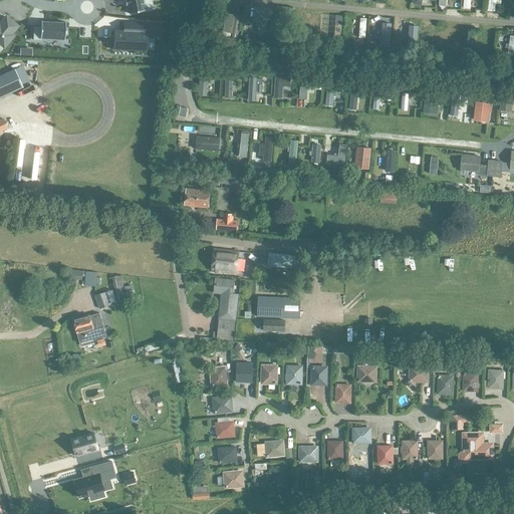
[(145,10),(143,0),(124,0),(125,5),(126,5),(129,14),(145,10)]
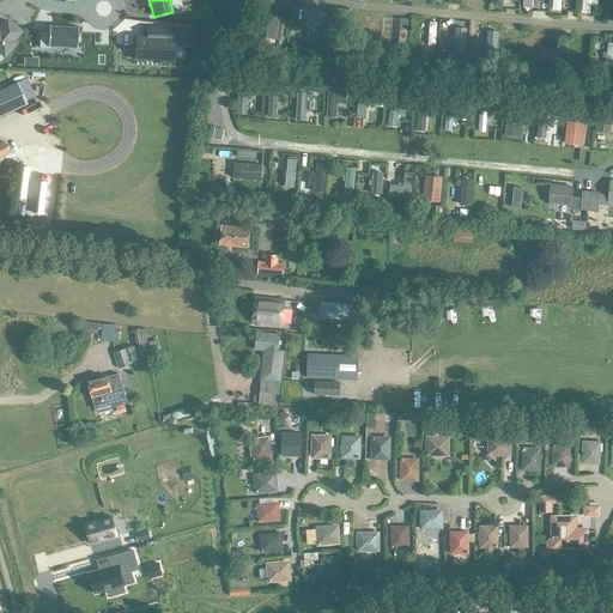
[(503,14),(503,0),(493,0),(493,13),(503,14)]
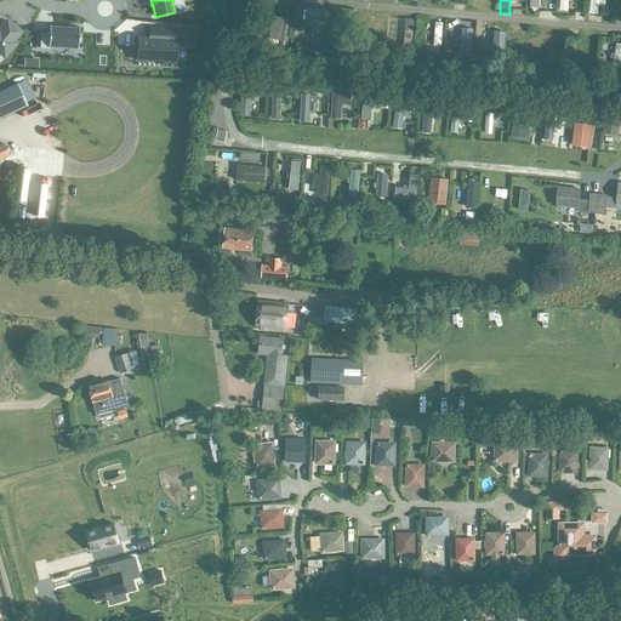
[(569,0),(559,0),(559,10),(569,10),(569,0)]
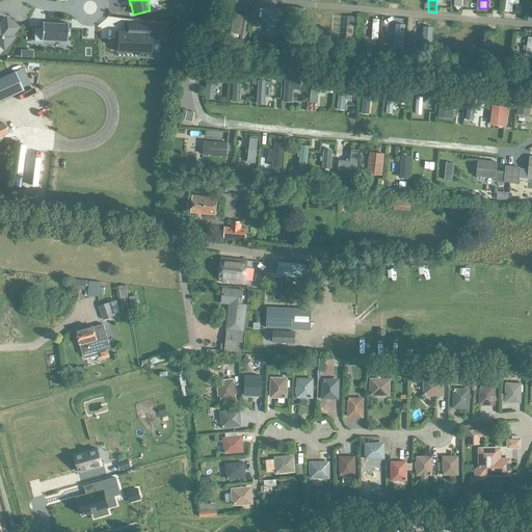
[(514,0),(506,0),(505,11),(511,12),(511,9),(514,9),(514,6),(512,5),(512,2),(514,2),(514,0)]
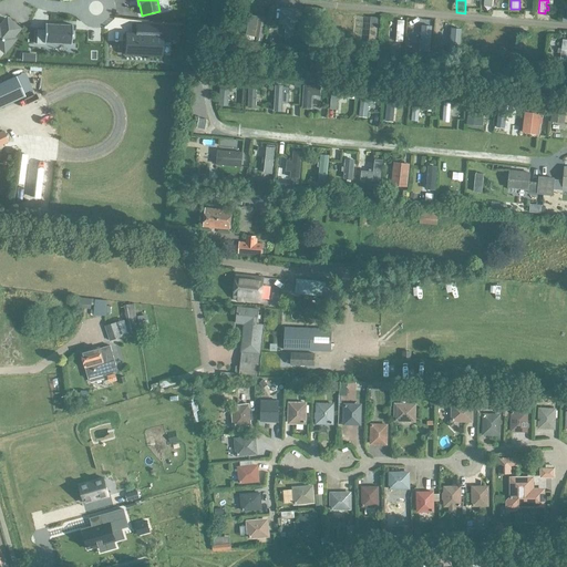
[(281,8),(280,23),(287,24),(286,38),(294,39),(296,9),(281,8)]
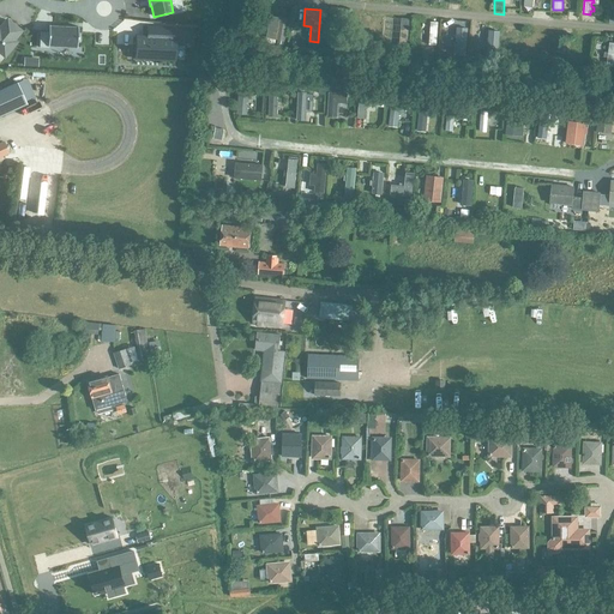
[(347,37),(350,16),(342,14),(339,36),(347,37)]
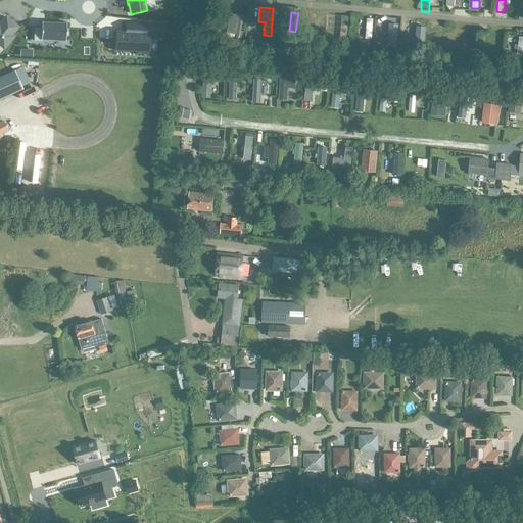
[(238,16),(230,14),(227,33),(242,36),(246,16),(238,14),(238,16)]
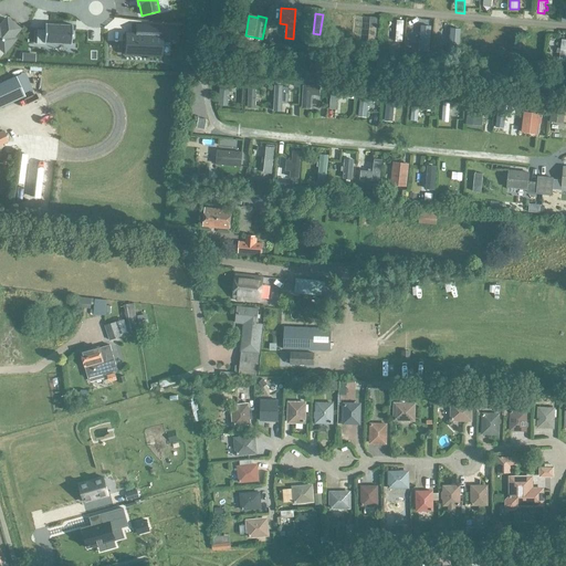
[(4,22),(2,20),(0,18),(0,48),(2,50),(3,51),(4,50),(12,40),(12,41),(13,39),(12,39),(11,37),(17,30),(18,29),(17,28),(8,20),(7,19),(6,20),(4,22)]
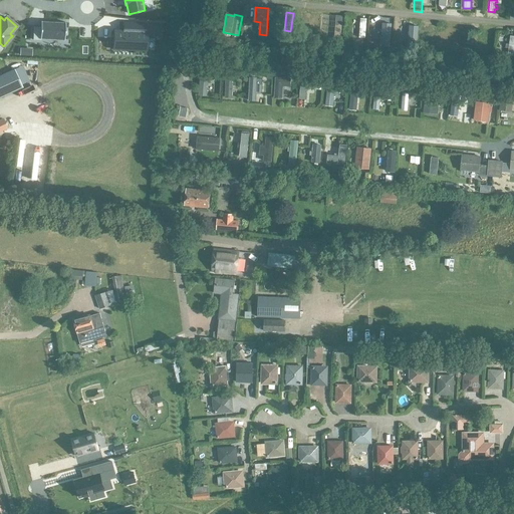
[(383,19),(380,45),(391,47),(394,20),(383,19)]
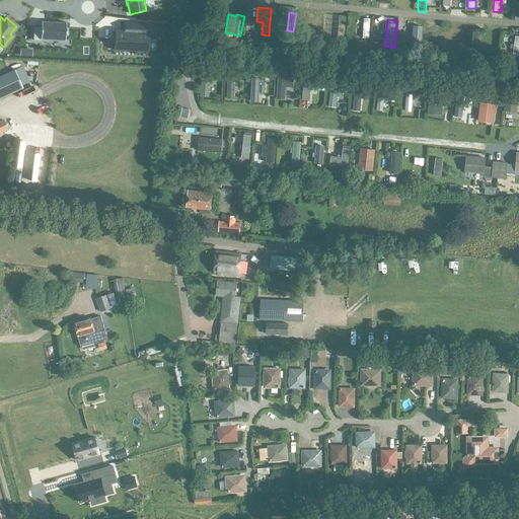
[(42,40),(65,41),(66,23),(42,21),(41,27),(33,27),(33,41),(41,41),(42,40)]
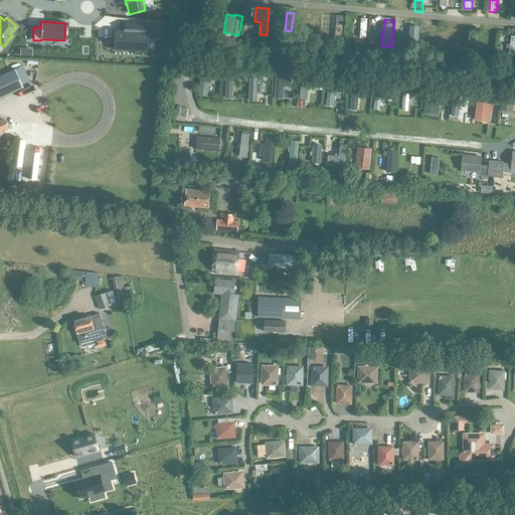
[(147,53),(148,37),(157,38),(158,24),(134,23),(133,34),(115,33),(114,51),(147,53)]
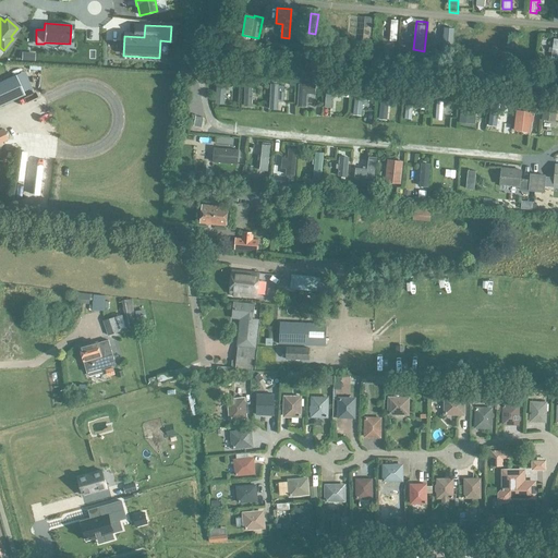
[(472,38),(472,52),(481,53),(481,39),(472,38)]
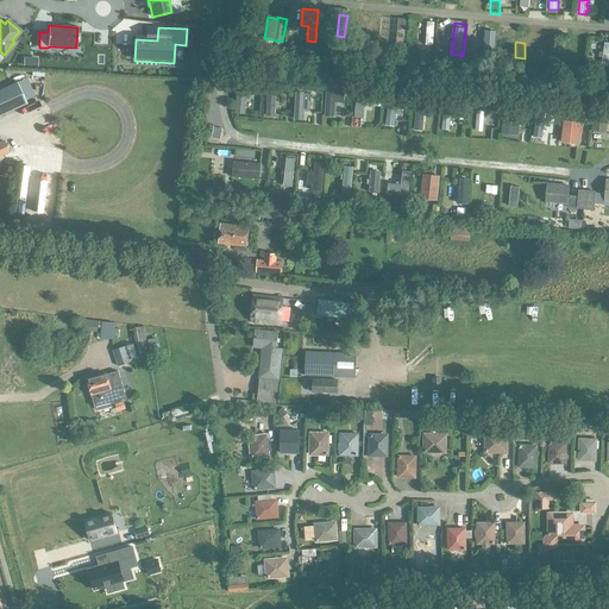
[(311,77),(297,76),(296,88),(309,88),(311,77)]
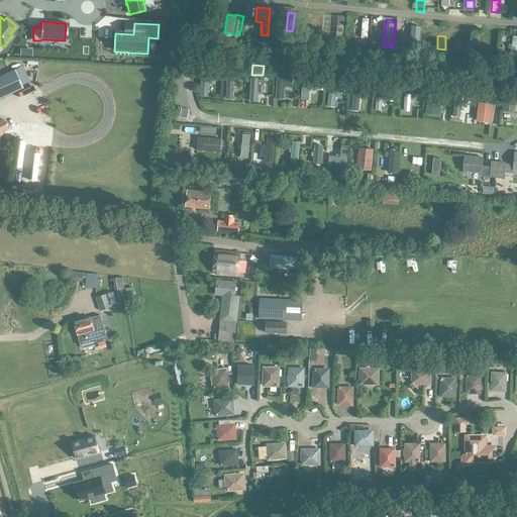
[(0,98),(22,88),(14,70),(0,76),(0,98)]
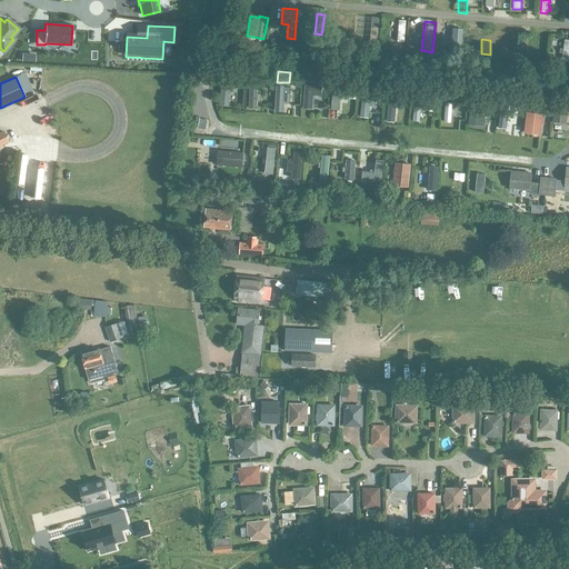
[(382,125),(409,127),(412,83),(386,80),(382,125)]
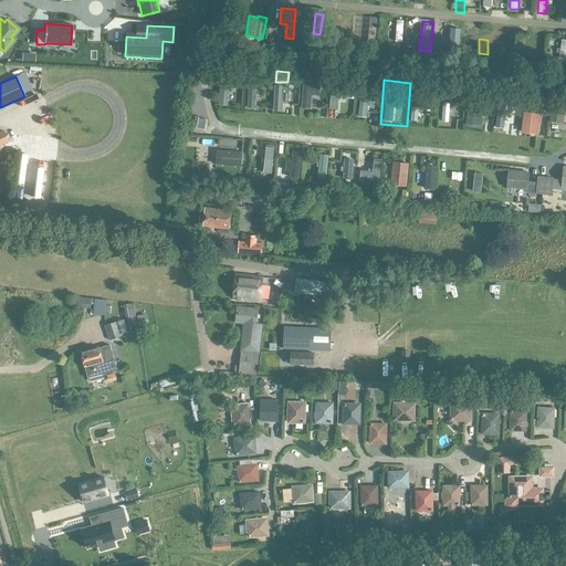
[(228,106),(229,93),(231,94),(231,88),(229,88),(230,84),(220,83),(219,106),(228,106)]
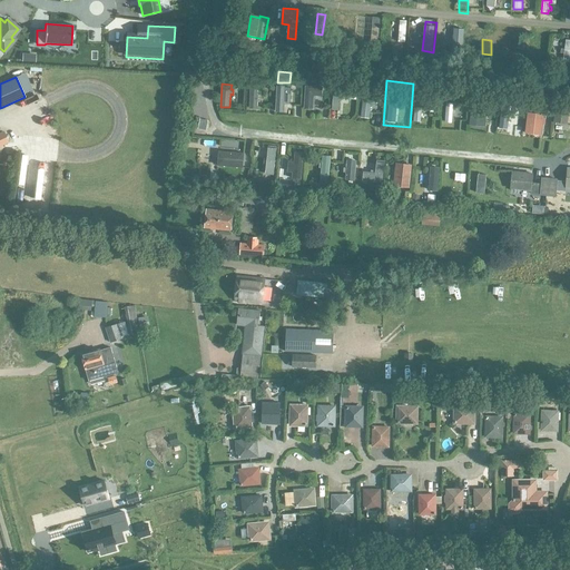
[(285,101),(286,87),(286,86),(277,86),(275,112),(284,112),(285,101)]
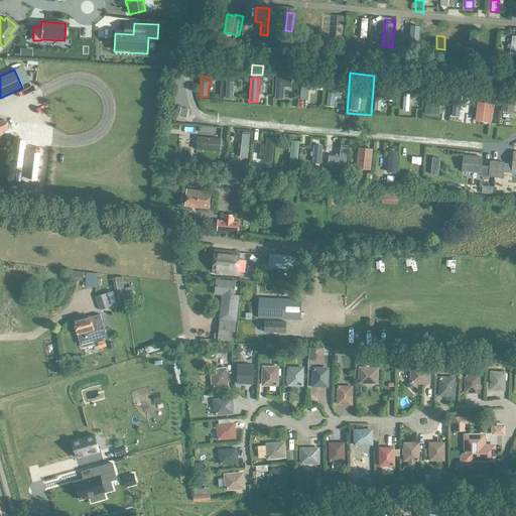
[(283,87),(292,87),(292,79),(276,78),(275,98),(283,98),(283,87)]
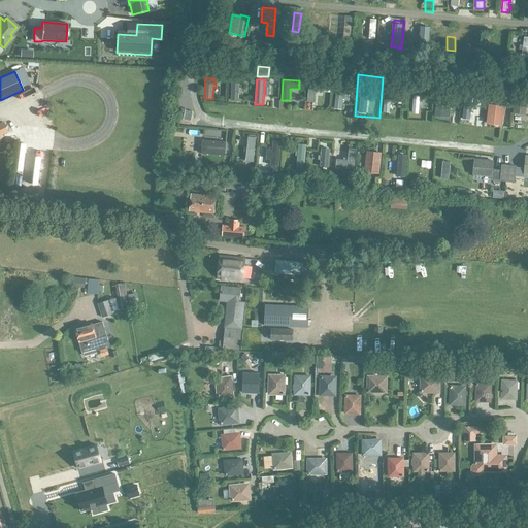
[(231,80),(231,100),(239,100),(239,92),(241,92),(241,89),(239,89),(239,80),(231,80)]
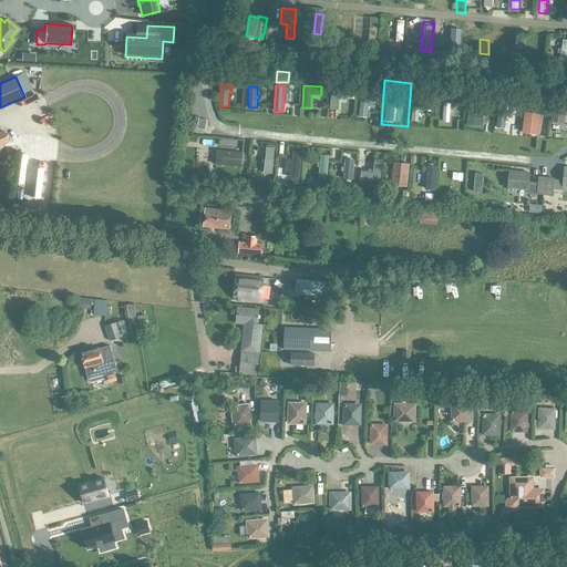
[(332,86),(330,109),(339,110),(340,88),(332,86)]
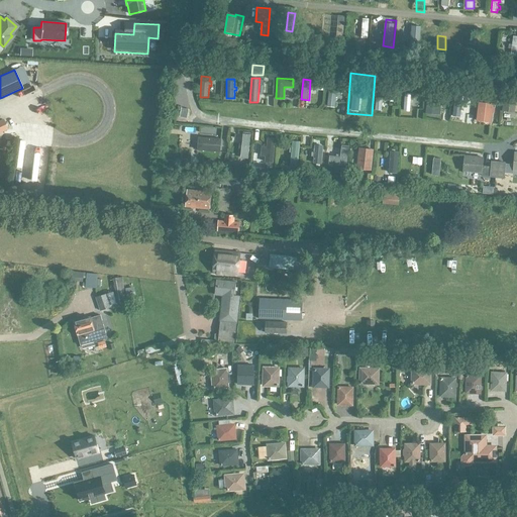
[(328,103),(335,103),(336,91),(338,91),(339,86),(336,85),(337,83),(330,82),(328,103)]
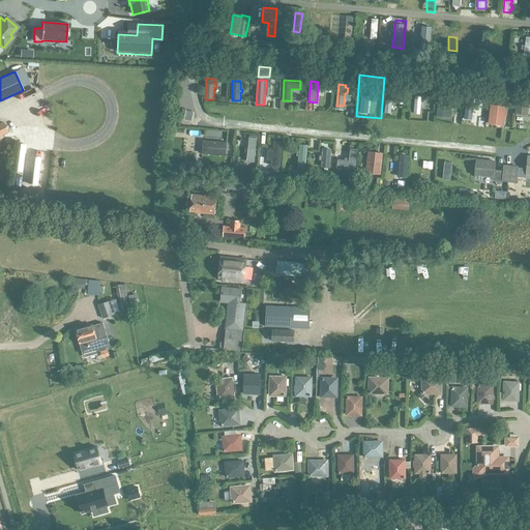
[(471,123),(473,100),(466,99),(464,122),(471,123)]
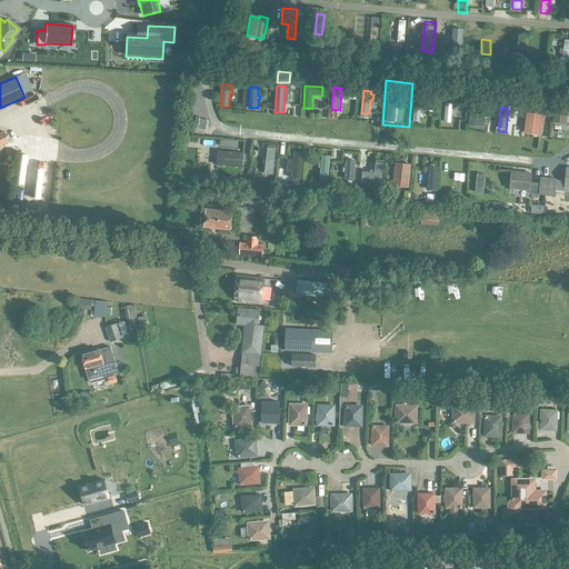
[(567,108),(556,107),(555,107),(552,122),(565,123),(567,109),(567,108)]
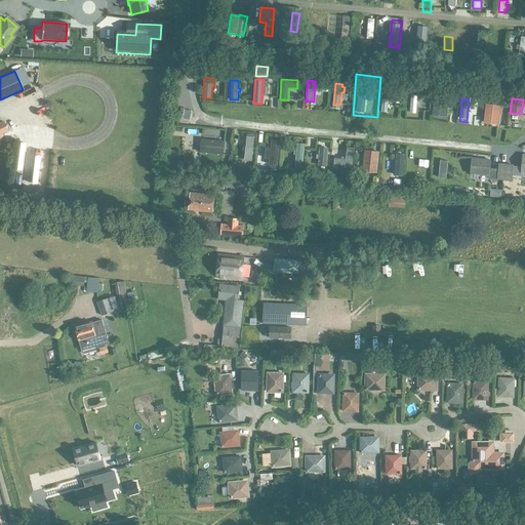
[(442,102),(435,101),(434,101),(432,116),(445,117),(445,114),(447,114),(448,107),(446,107),(446,102),(442,102)]
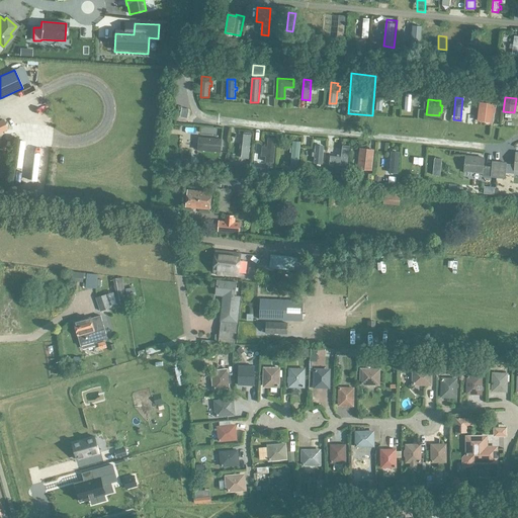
[(495,102),(481,101),(481,102),(479,102),(477,121),(492,122),(495,102)]
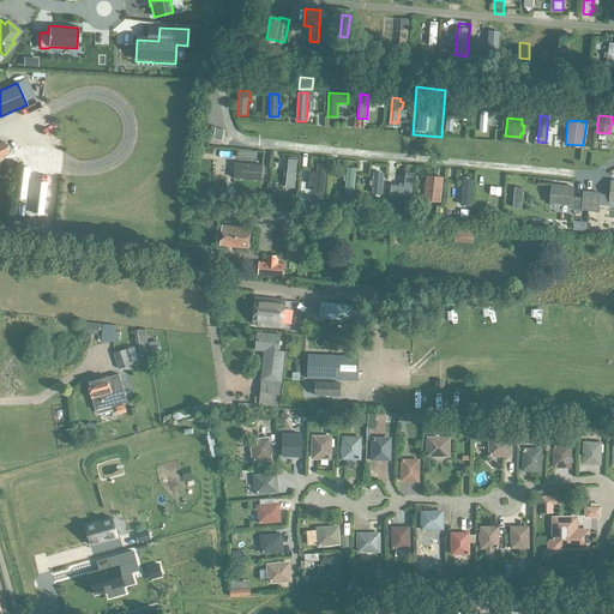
[(222,139),(224,130),(216,127),(214,138),(222,139)]
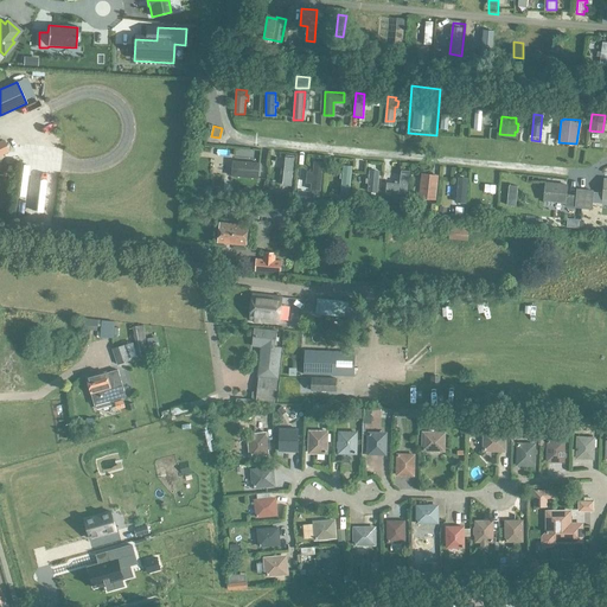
[(286,155),(282,186),(292,186),(295,155),(286,155)]
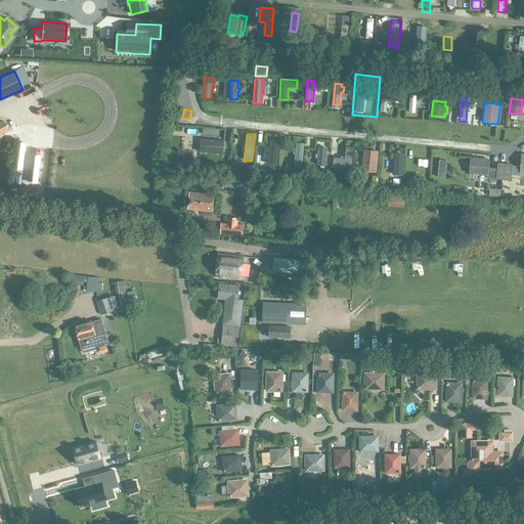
[(201,139),(200,153),(223,155),(224,141),(201,139)]
